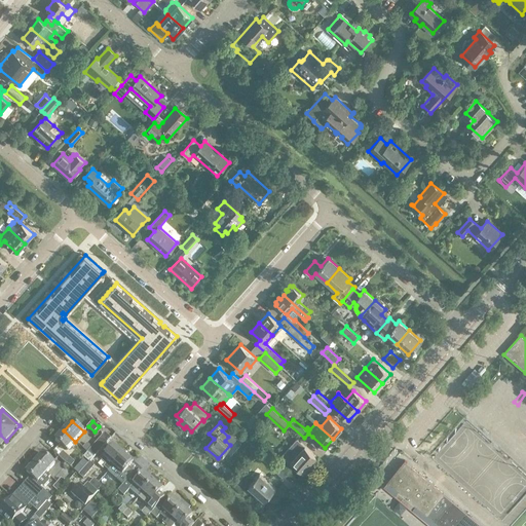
[(75,442),(64,430),(54,440),(67,451),(75,442)]
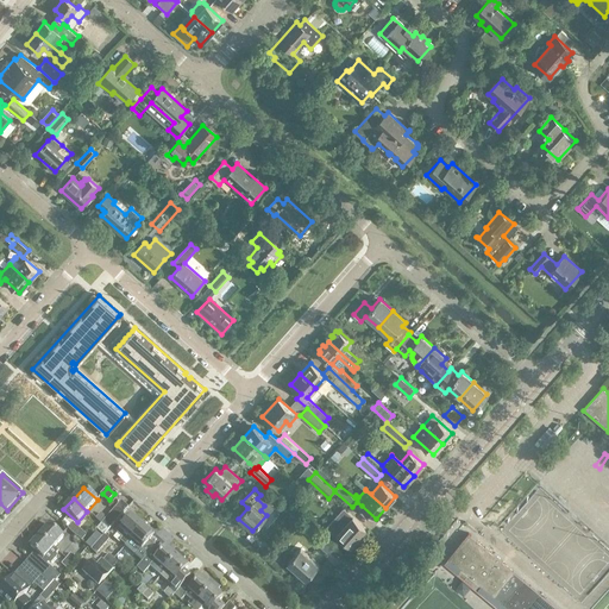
[(336,537),(337,535),(351,546),(366,528),(343,508),(326,527),(336,537)]
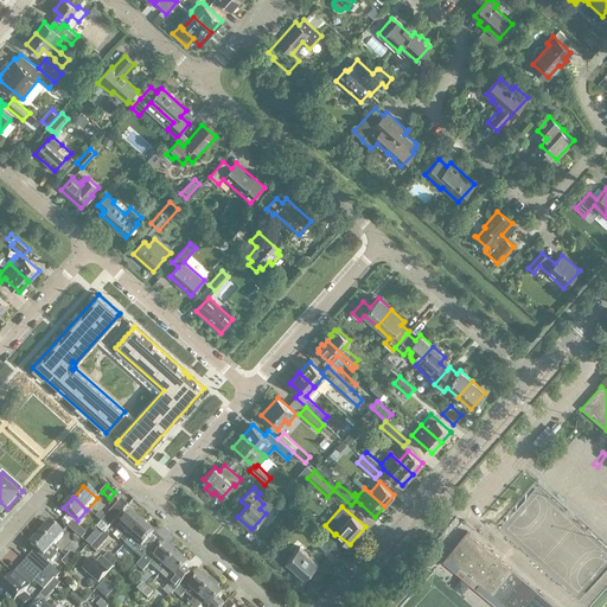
[(104,535),(122,515),(115,509),(97,529),(103,535),(104,535)]
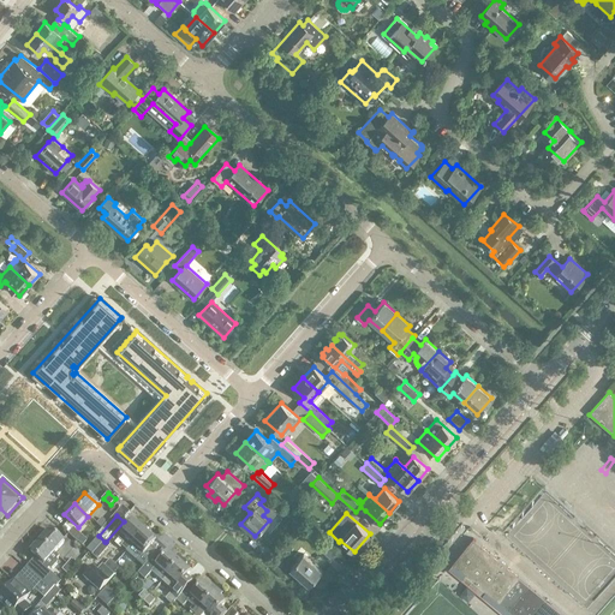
[(591,525),(609,541),(614,532),(614,530),(598,517),(591,525)]
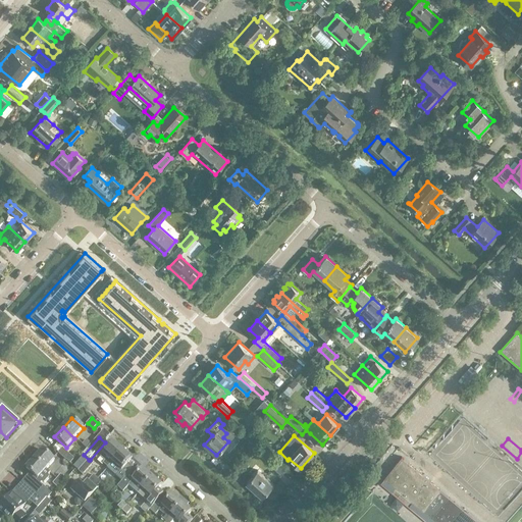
[(103,456),(100,458),(105,462),(103,465),(107,469),(112,464),(123,452),(113,444),(103,456)]
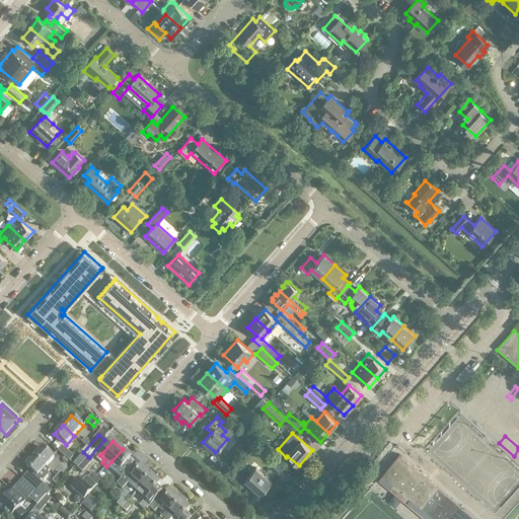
[(74,457),(61,447),(58,451),(70,462),(74,457)]
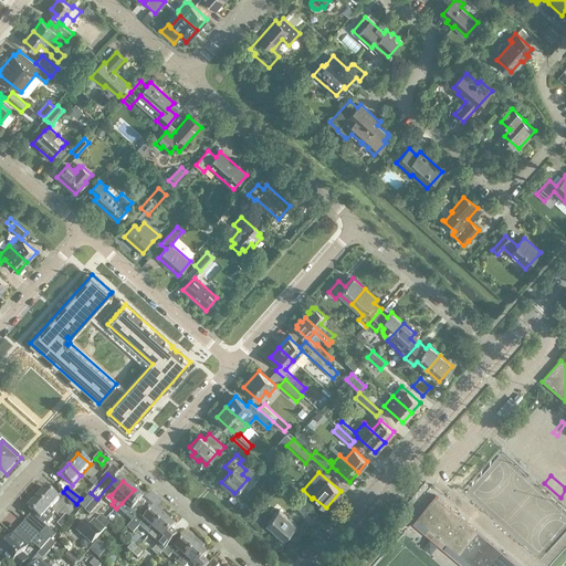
[(45,489),(37,499),(50,510),(59,500),(45,489)]
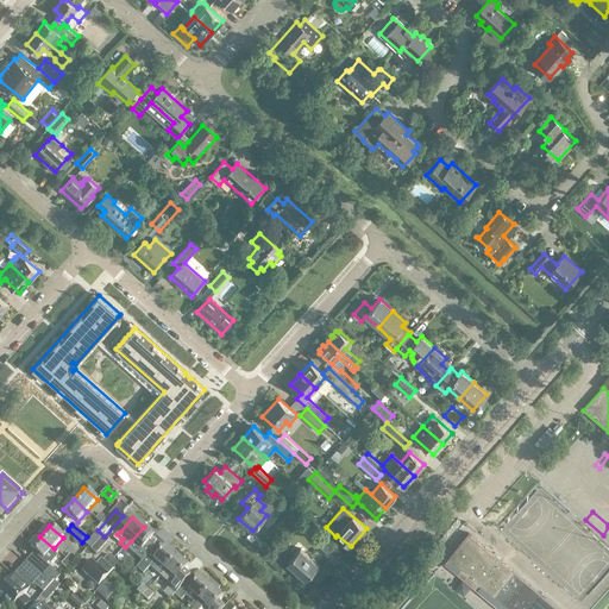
[(144,527),(131,541),(142,551),(135,558),(142,564),(155,548),(149,544),(155,537),(144,527)]
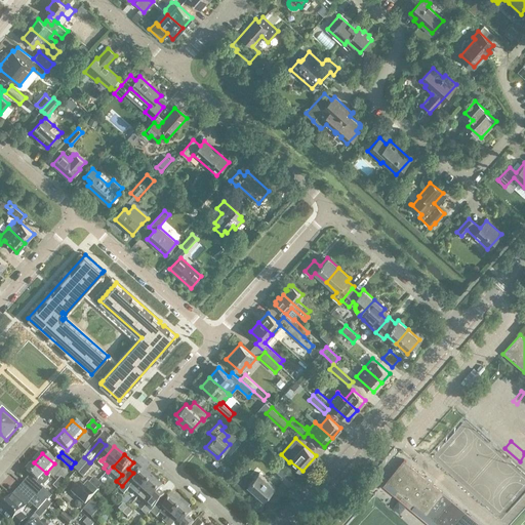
[(283,478),(288,472),(272,457),(267,463),(283,478)]
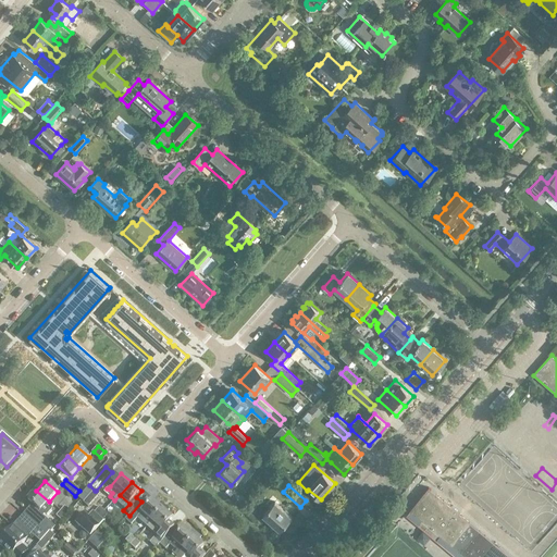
[(429,487),(428,487),(410,509),(420,518),(419,520),(420,524),(435,536),(440,537),(441,535),(466,556),(511,556),(431,490),(431,489),(429,487)]
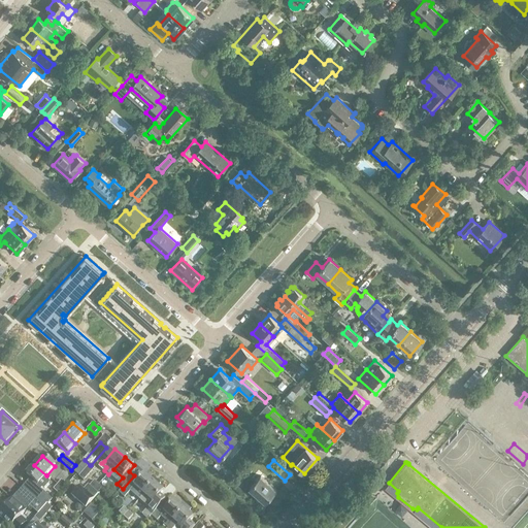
[(34,465),(32,463),(28,467),(31,469),(26,474),(31,480),(23,489),(44,507),(47,504),(48,505),(53,500),(41,491),(42,489),(44,489),(50,484),(48,482),(51,480),(46,475),(34,465)]
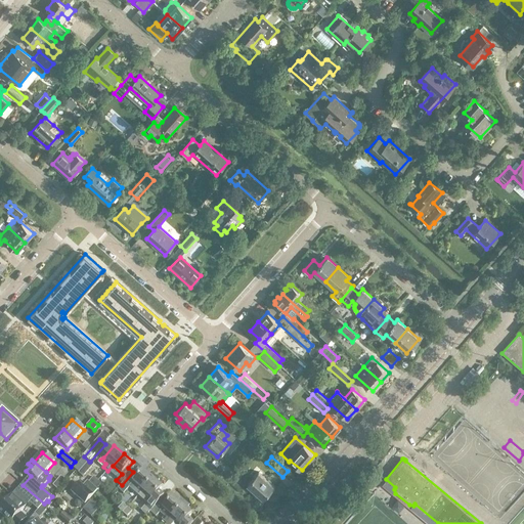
[(90,462),(89,462),(78,474),(83,478),(94,466),(90,462)]
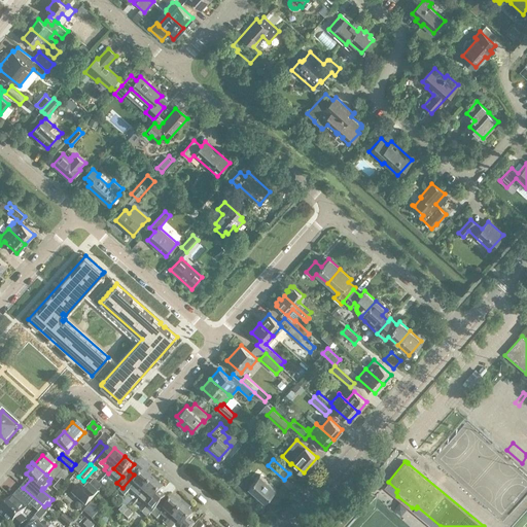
[(123,488),(118,492),(125,498),(130,491),(139,499),(156,480),(152,476),(149,479),(144,473),(139,480),(134,475),(123,488)]
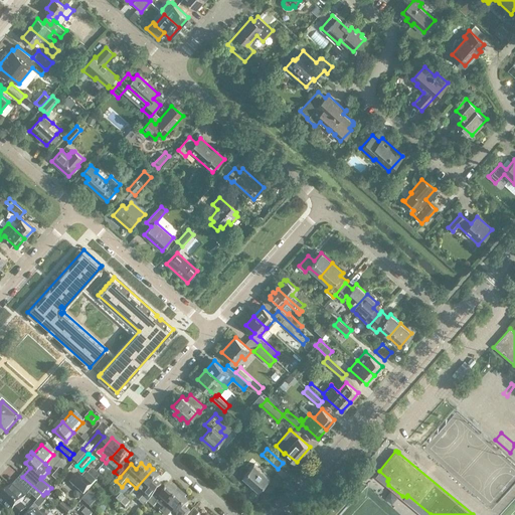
[(259,490),(270,478),(253,464),(242,476),(259,490)]
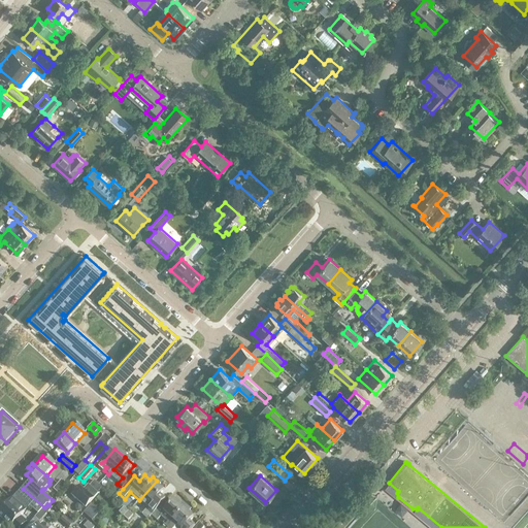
[(63,491),(67,486),(61,481),(58,486),(63,491)]
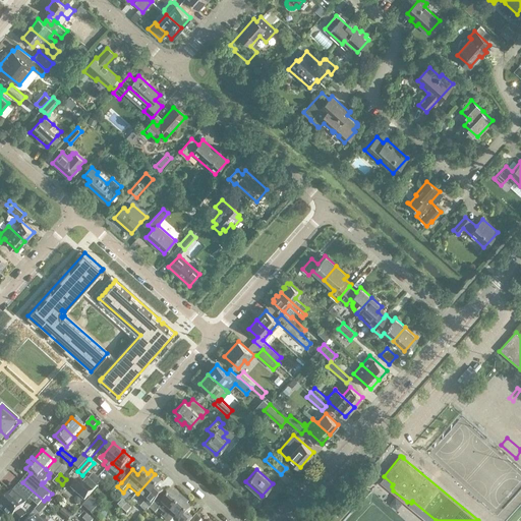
[(93,484),(98,478),(93,474),(88,480),(93,484)]
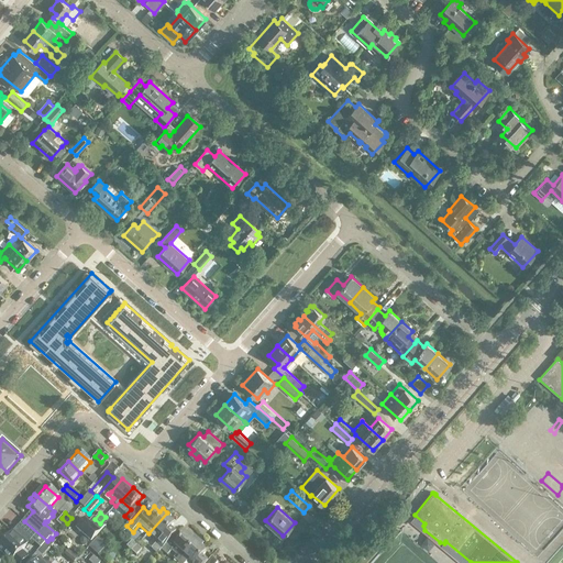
[(167,512),(148,533),(157,542),(152,550),(157,555),(162,551),(174,536),(168,531),(174,525),(168,519),(172,516),(167,512)]
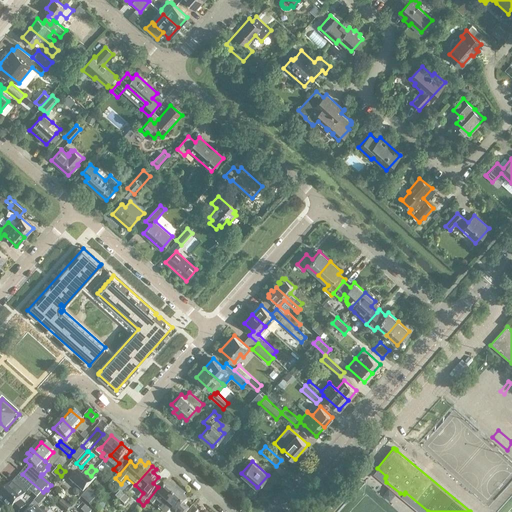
[(95,480),(100,475),(96,470),(91,476),(95,480)]
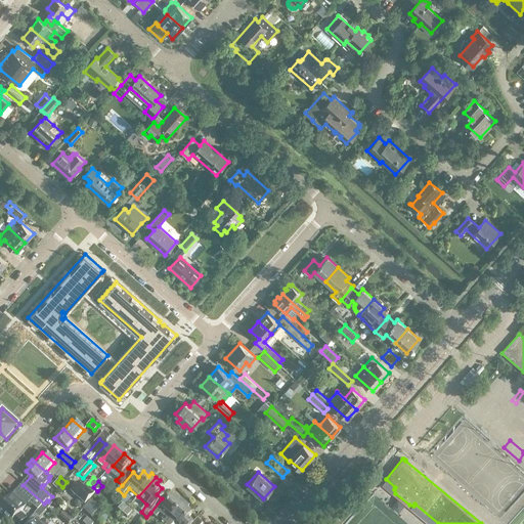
[(62,487),(57,482),(52,486),(58,491),(62,487)]
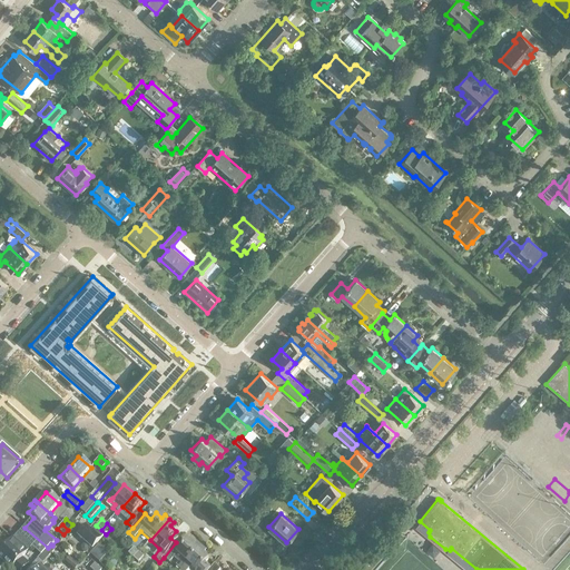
[(87,526),(77,536),(92,550),(106,534),(101,530),(96,526),(95,524),(91,529),(87,526)]
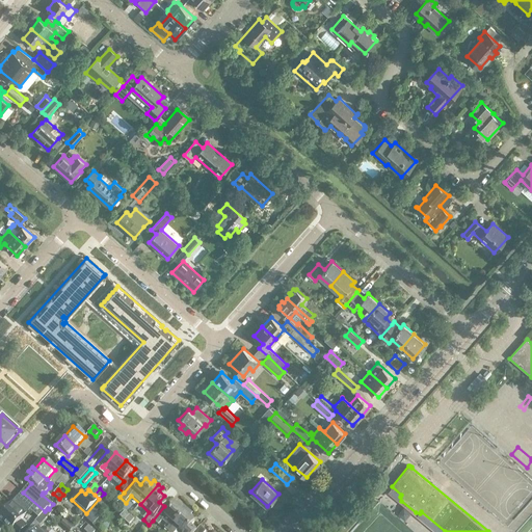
[(29,511),(37,519),(45,511),(23,493),(0,516),(0,521),(10,531),(11,530),(14,531),(20,531),(27,526),(21,521),(29,511)]
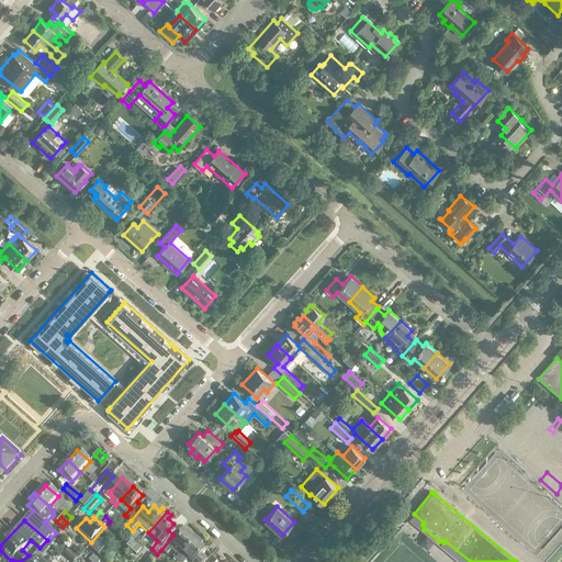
[(173,535),(161,550),(167,555),(171,551),(176,555),(173,559),(177,561),(178,561),(195,542),(198,540),(193,536),(191,539),(186,534),(180,540),(173,535)]
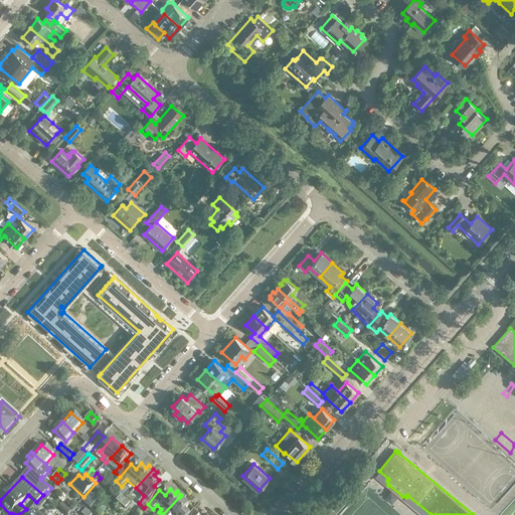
[(46,492),(43,495),(36,502),(34,505),(38,510),(50,496),(47,493),(46,492)]
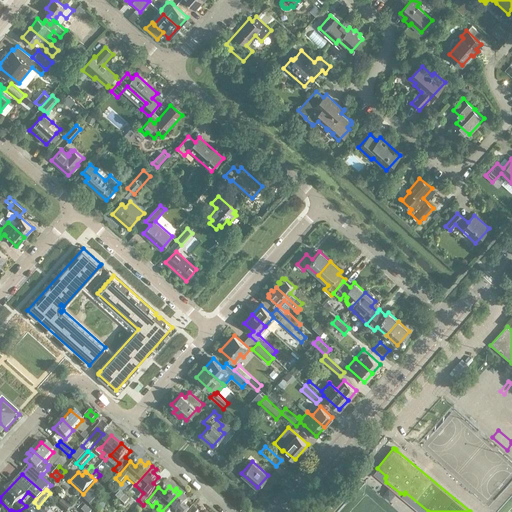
[(119,502),(124,496),(120,492),(115,498),(119,502)]
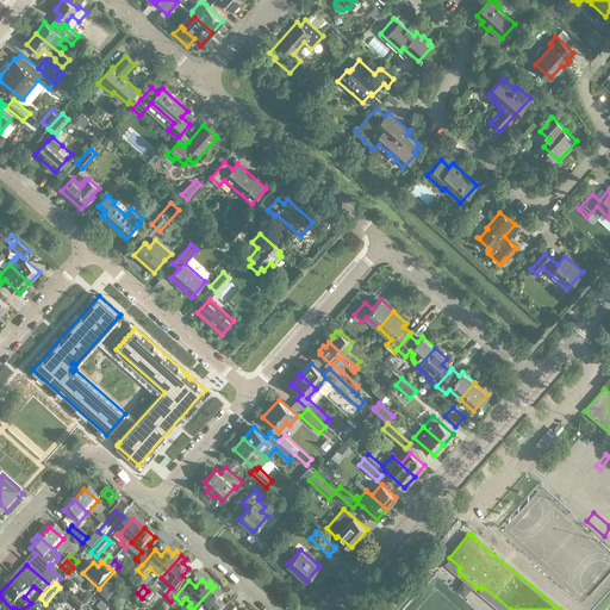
[(212,589),(193,609),(203,609),(205,608),(206,609),(212,609),(216,608),(223,598),(217,593),(219,590),(215,586),(212,589)]
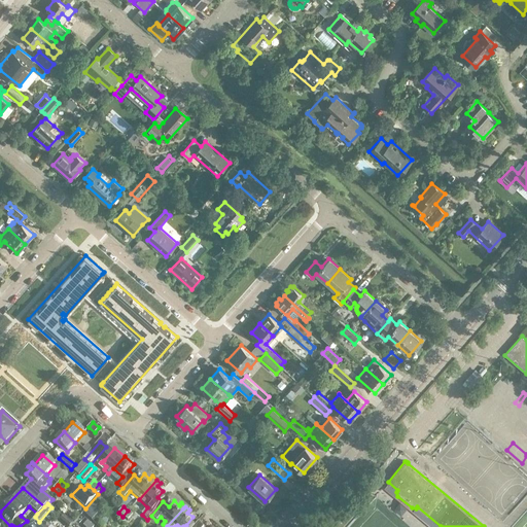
[(128,521),(133,516),(128,511),(123,517),(128,521)]
